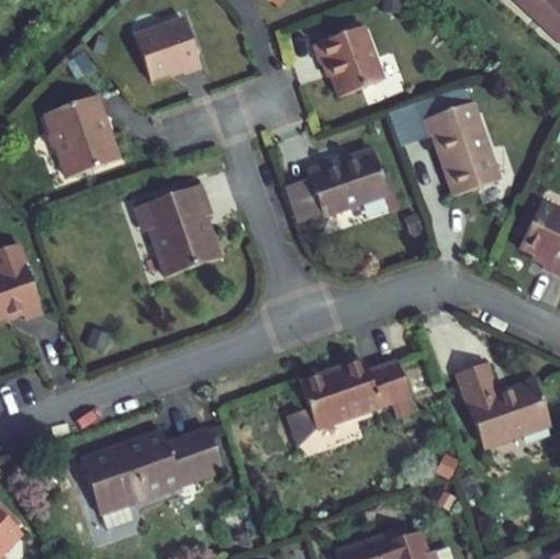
[(521,0),(559,36),(559,0),(521,0)]
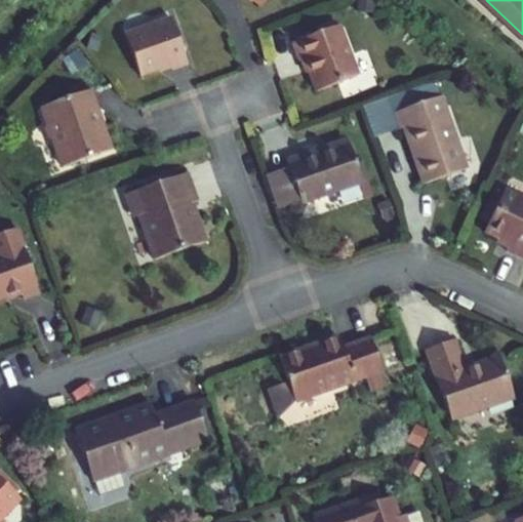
[(172,14),(127,31),(143,73),(172,63),(174,67),(190,61),(172,14)]
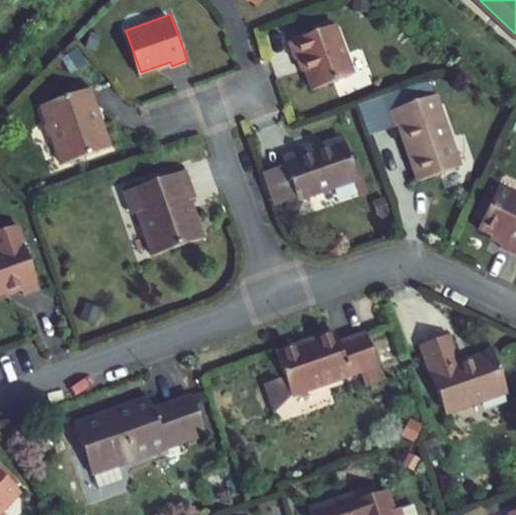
[(313,25),(315,31),(335,24),(333,18),(313,25)]
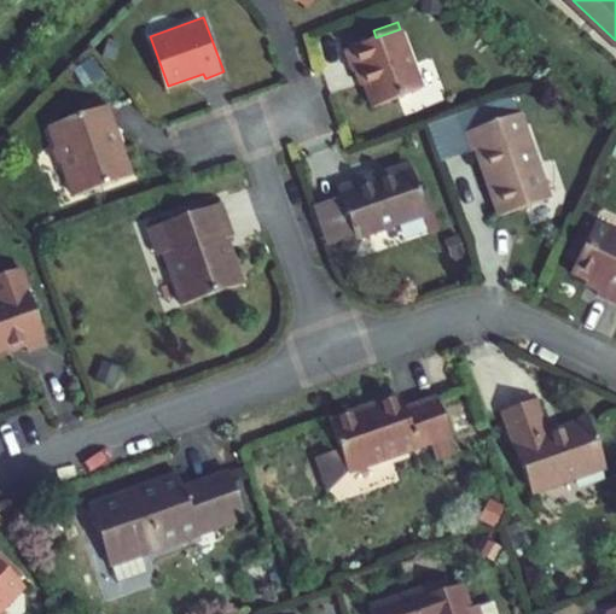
[(376,37),(348,47),(355,69),(361,66),(367,85),(375,105),(423,88),(402,29),(400,29),(376,37)]
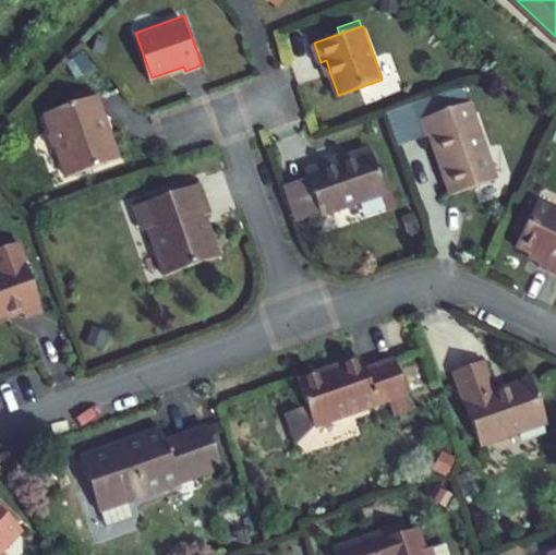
[(326,60),(321,62),(326,77),(331,76),(326,60)]
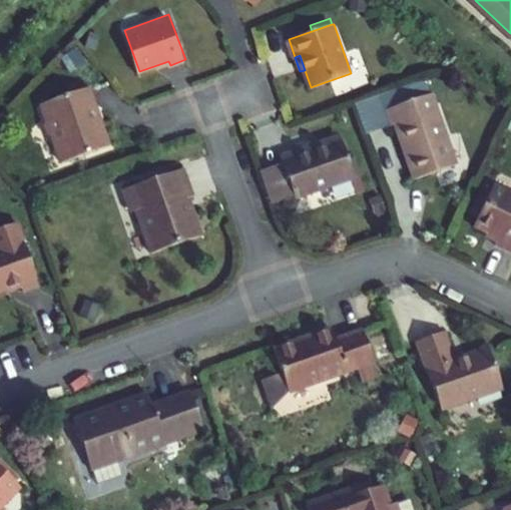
[(423,77),(353,101),(364,132),(395,121),(414,177),(457,163),(433,92),(429,94),(423,77)]
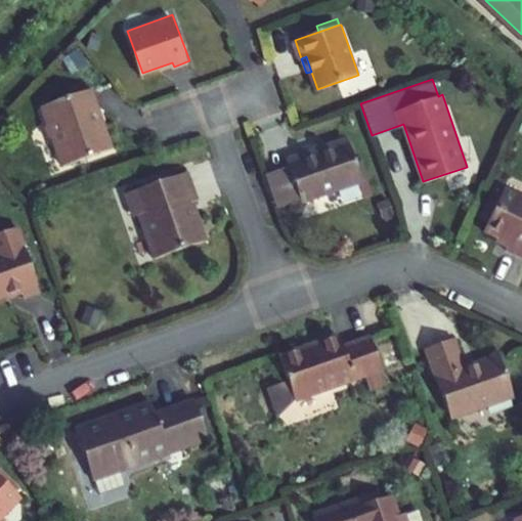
[(91,87),(44,104),(49,121),(46,127),(49,136),(55,138),(64,165),(114,147),(105,125),(100,122),(102,118),(91,87)]
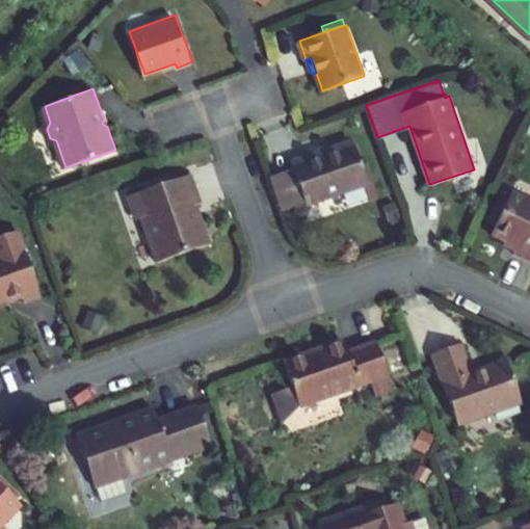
[(311,154),(292,161),(294,167),(306,201),(307,204),(368,183),(354,143),(313,158),(311,154)]
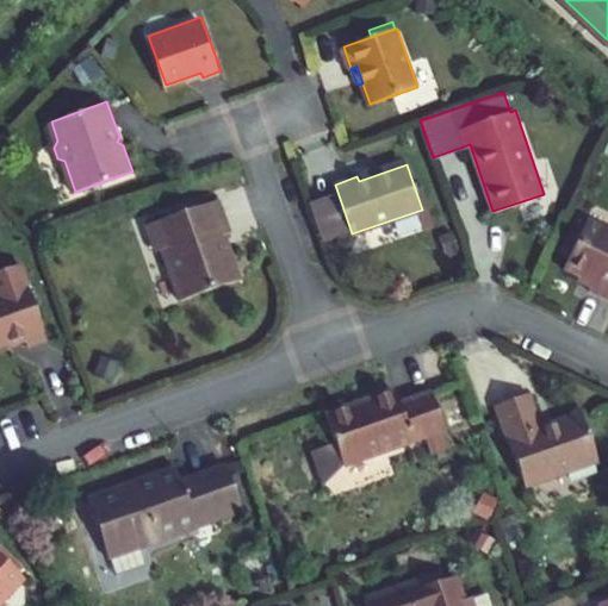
[(337,192),(309,201),(323,239),(351,230),(337,192)]
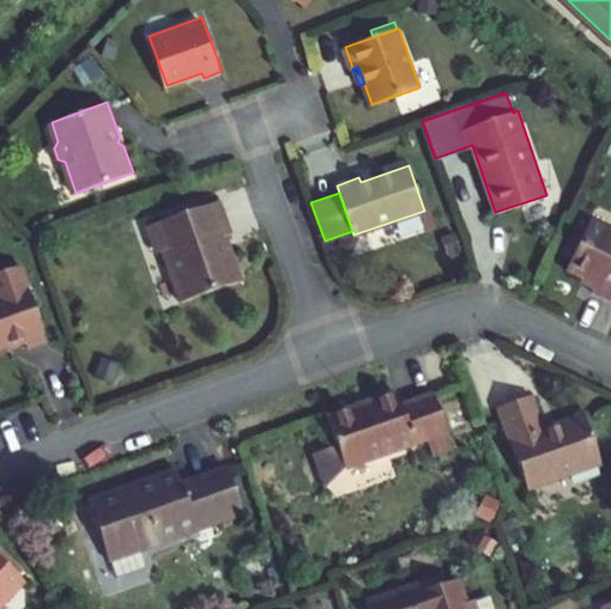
[(221,199),(150,223),(159,250),(165,249),(182,299),(242,279),(233,251),(229,253),(223,235),(231,232),(221,199)]
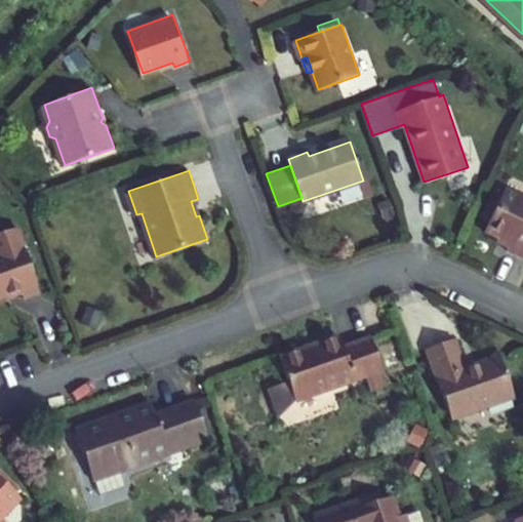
[(491,219),(506,191),(496,186),(483,215),(491,219)]
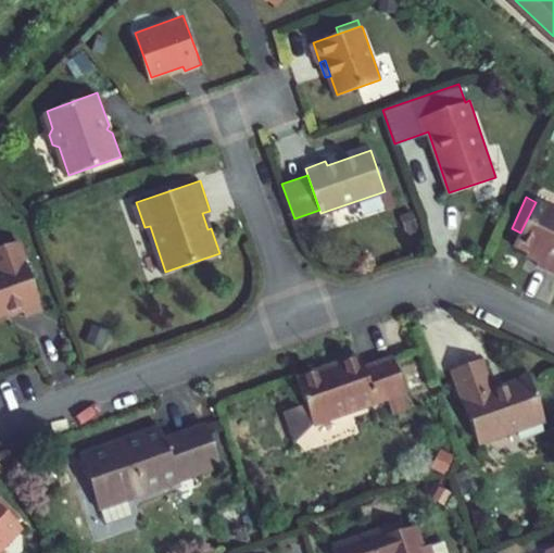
[(520,233),(515,243),(529,250),(542,255),(540,261),(539,263),(553,269),(553,206),(537,199),(536,202),(520,233)]
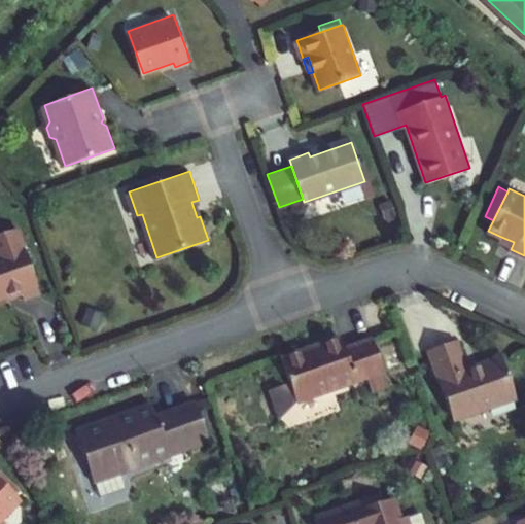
[(0,298),(23,289),(25,295),(41,289),(19,226),(0,233),(0,298)]
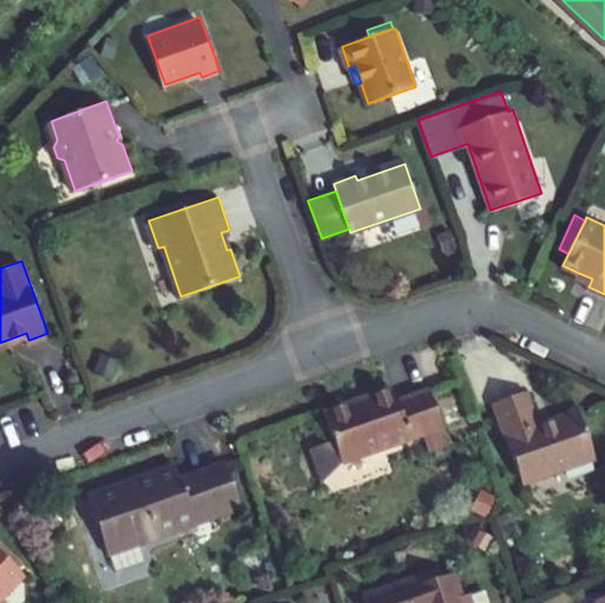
[(575,278),(590,284),(592,278),(578,273),(575,278)]
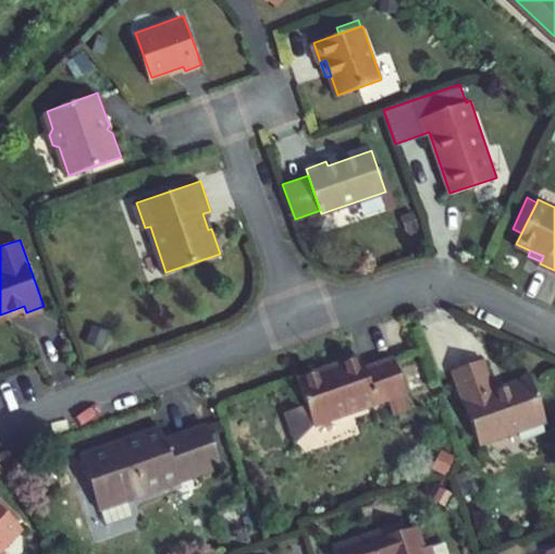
[(362,355),(299,377),(308,402),(316,422),(390,396),(395,411),(412,406),(395,356),(366,367),(362,355)]
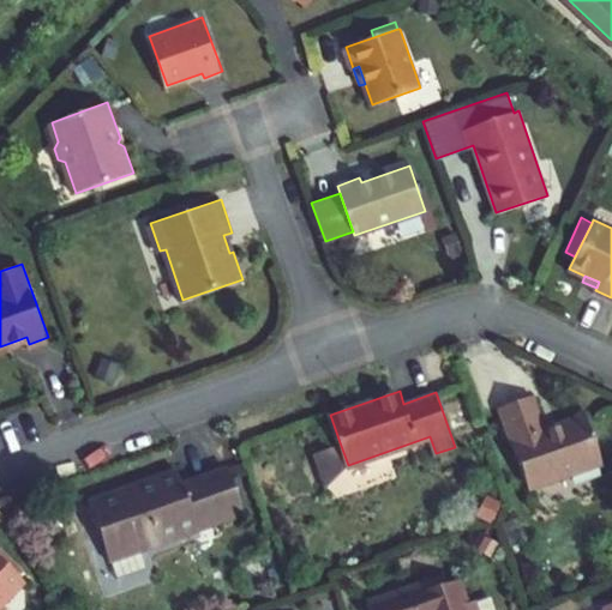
[(501,405),(529,487),(603,460),(586,412),(557,423),(557,424),(546,429),(533,394),(501,405)]
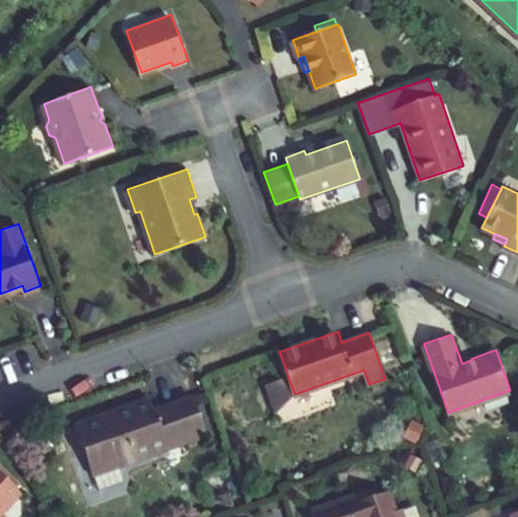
[(295,394),(287,375),(265,382),(276,412),(295,394)]
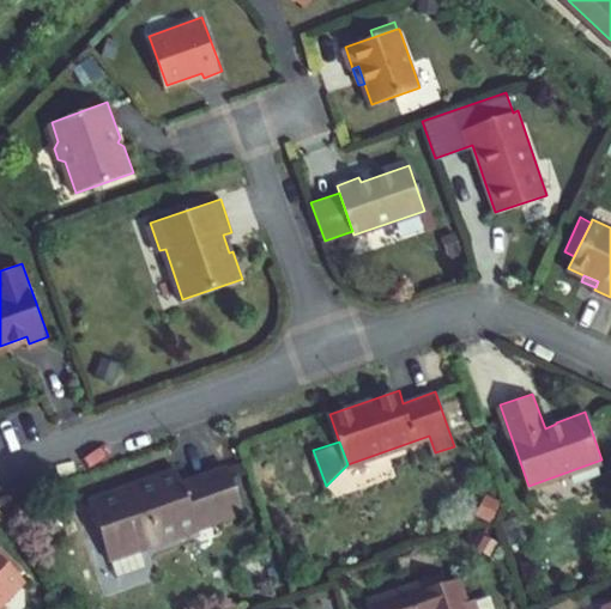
[(90,499),(110,558),(113,558),(141,547),(244,511),(229,467),(183,482),(179,468),(90,499)]
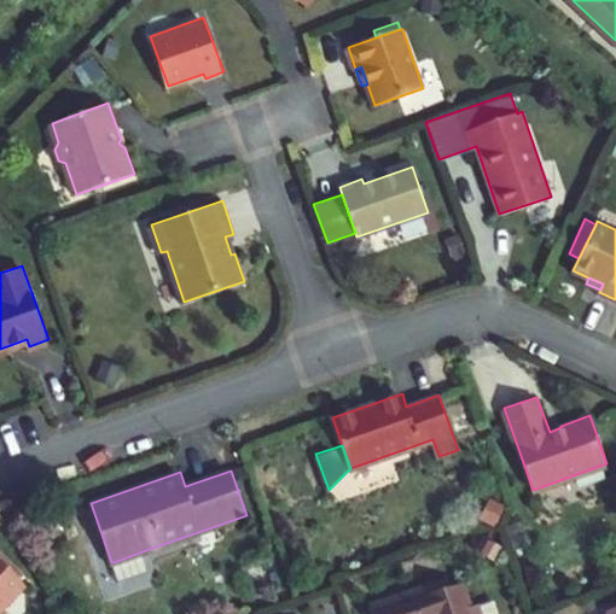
[(3,549),(0,550),(0,557),(19,577),(25,571),(3,549)]
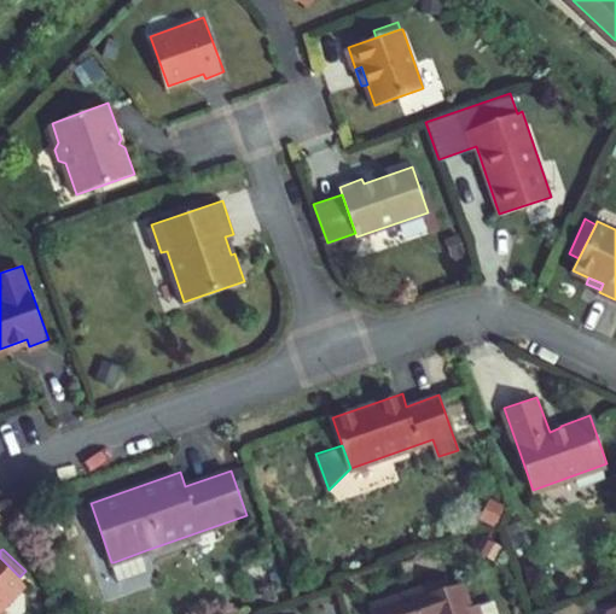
[(149,568),(143,551),(114,562),(120,579),(149,568)]
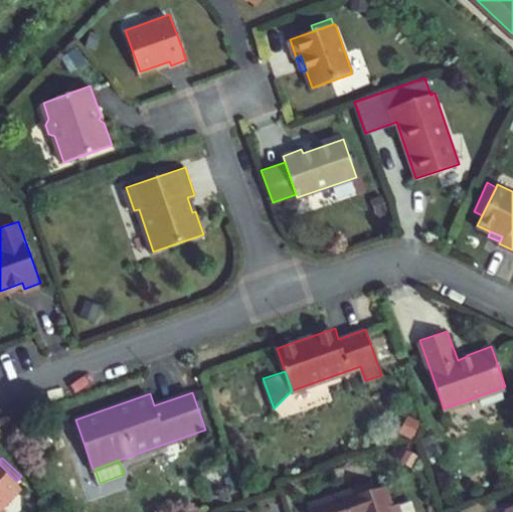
[(0,509),(22,487),(16,481),(0,465),(0,509)]
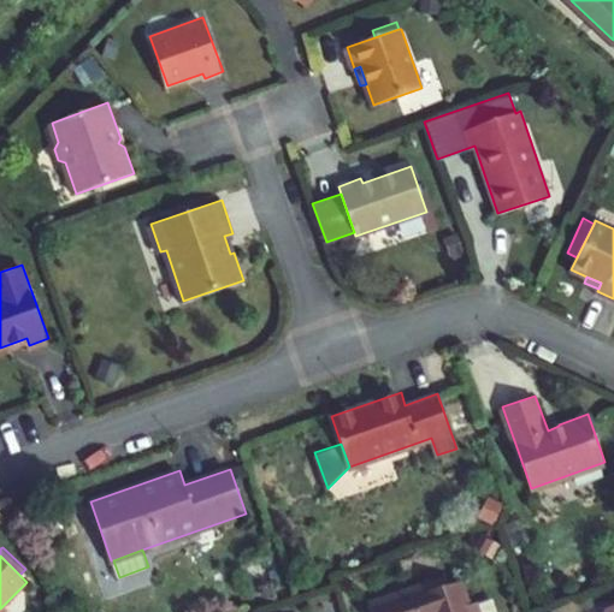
[(447,575),(370,602),(372,611),(478,611),(476,601),(468,604),(460,580),(449,583),(447,575)]
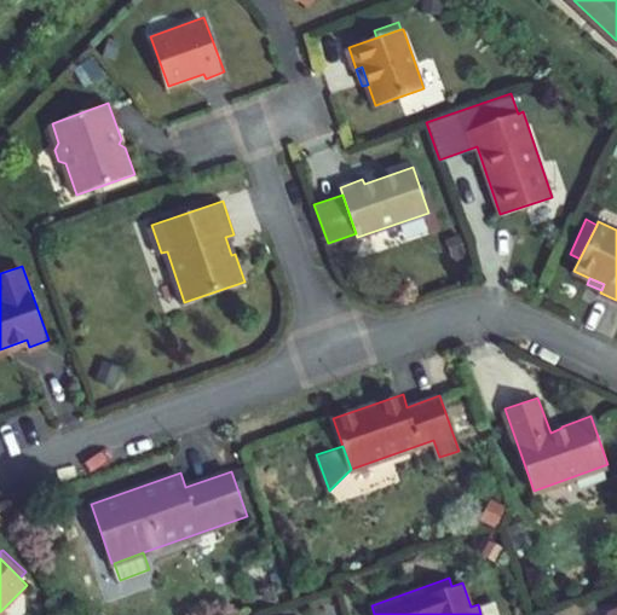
All buildings are outlined.
